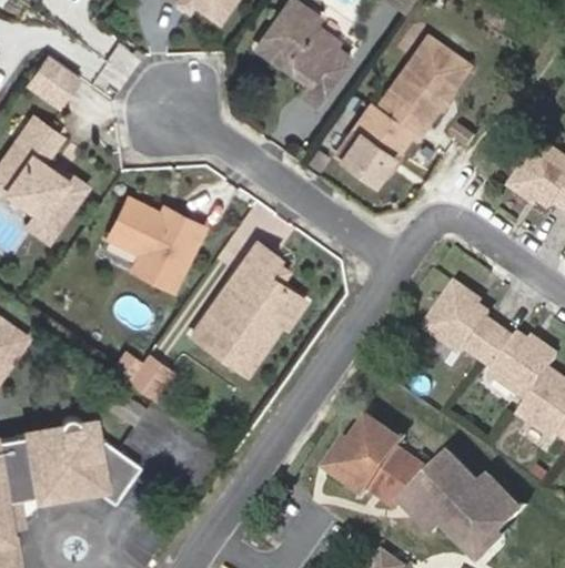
[(193,0),(220,19),(232,0),(193,0)]
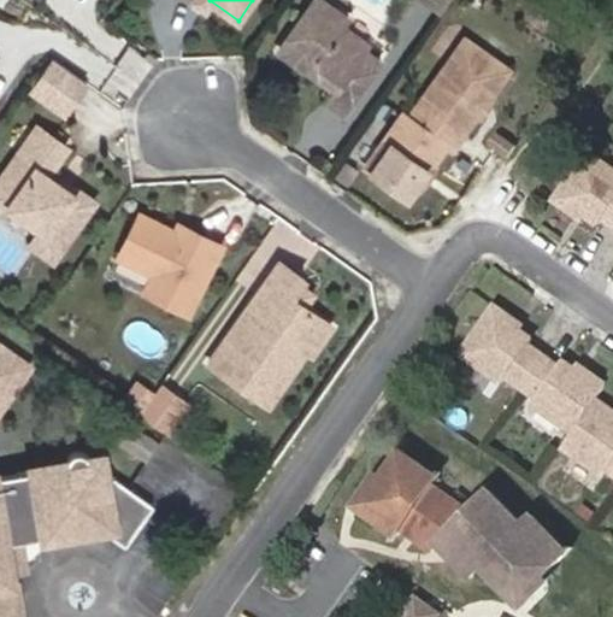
[(320,76),(337,88),(335,90),(325,104),(342,116),(381,63),(364,51),(369,45),(342,27),(347,19),(320,0),(312,0),(287,37),(317,59),(320,76)]
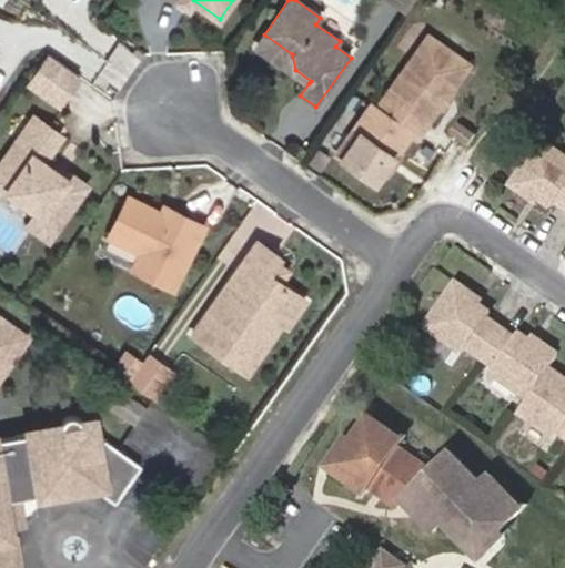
[(410,0),(389,0),(404,10),(410,0)]
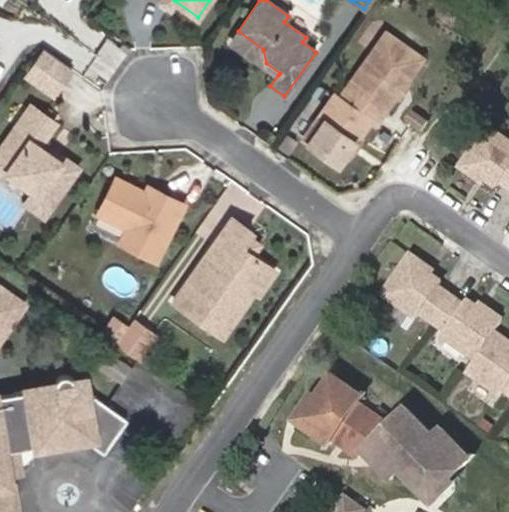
[(278,75),(280,73),(266,63),(263,49),(238,31),(230,42),(278,75)]
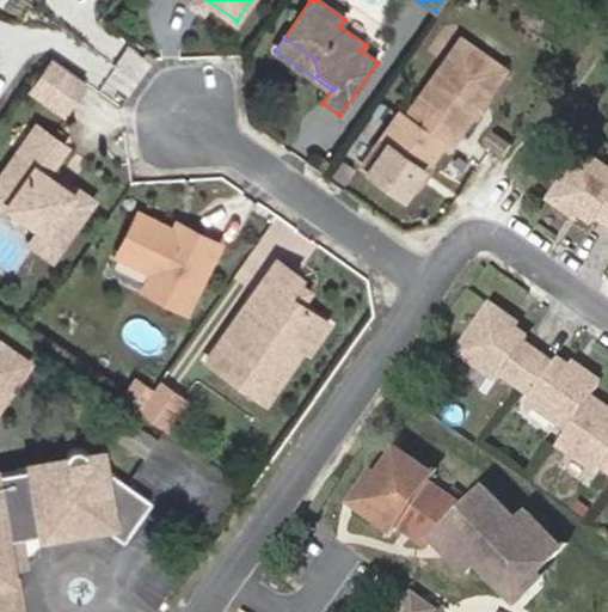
[(462,40),(449,57),(461,66),(474,48),(462,40)]
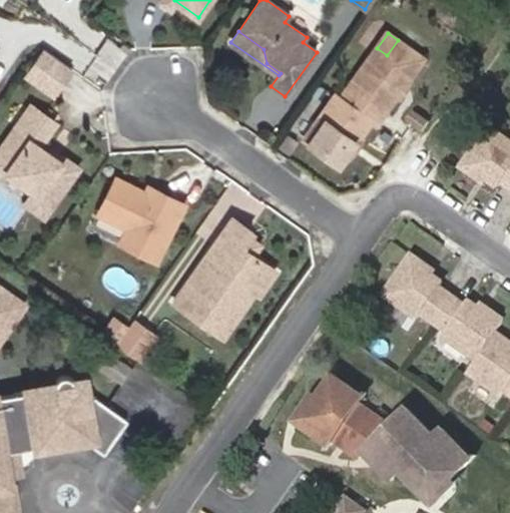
[(402,83),(407,82),(424,58),(398,40),(387,55),(377,48),(341,99),(373,122),(378,125),(399,94),(398,89),(402,83)]
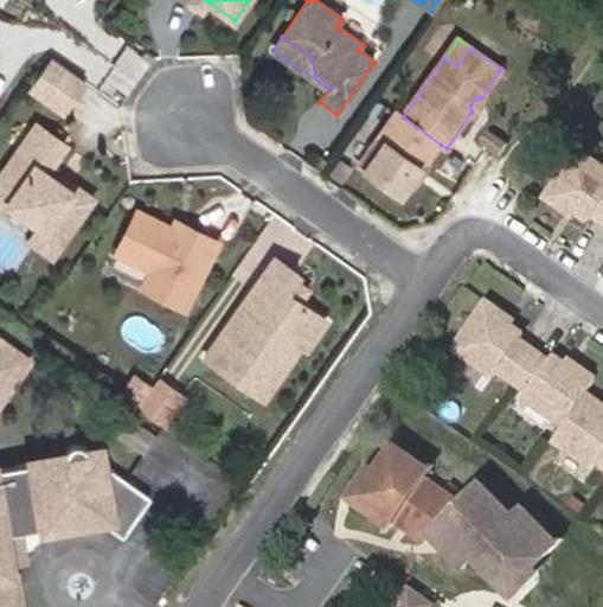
[(49,56),(27,87),(61,110),(82,80),(49,56)]
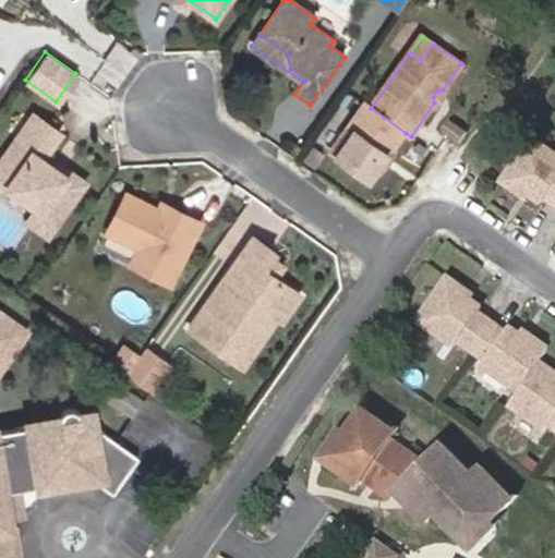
[(433,97),(434,102),(439,107),(449,93),(443,89),(437,91),(433,97)]
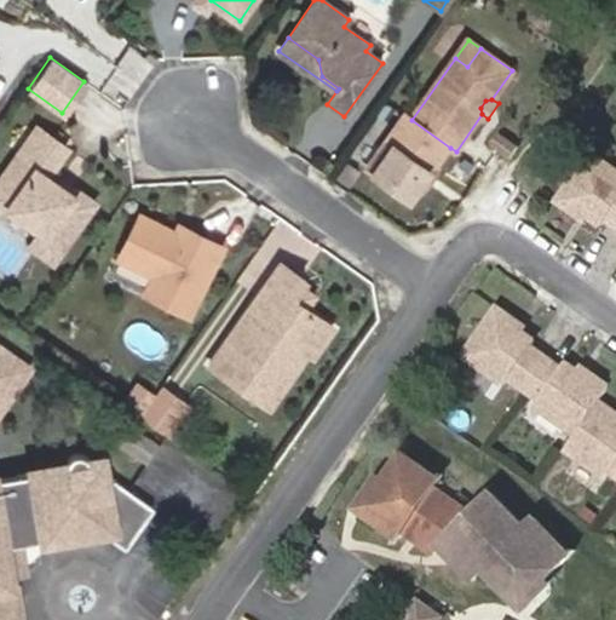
[(450,148),(412,120),(407,116),(369,170),(414,201),(425,185),(424,179),(429,172),(435,172),(450,148)]
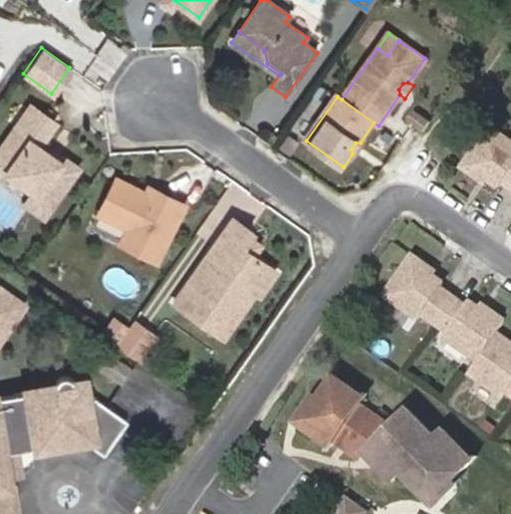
[(58,165),(45,155),(37,149),(53,126),(43,119),(46,115),(30,103),(0,146),(0,152),(11,161),(4,170),(31,190),(21,203),(42,218),(77,170),(62,159),(58,165)]
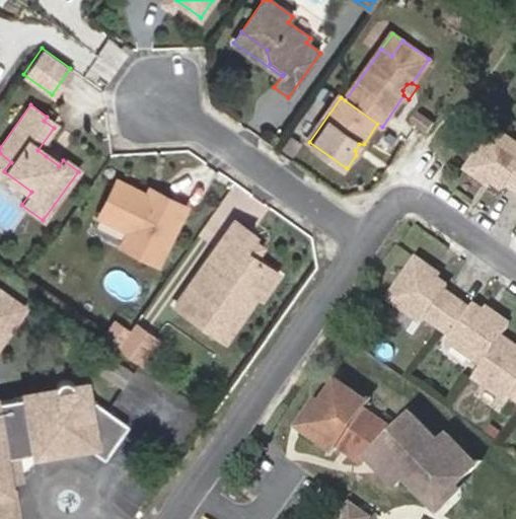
[(416,118),(420,121),(431,129),(437,121),(422,109),(416,118)]
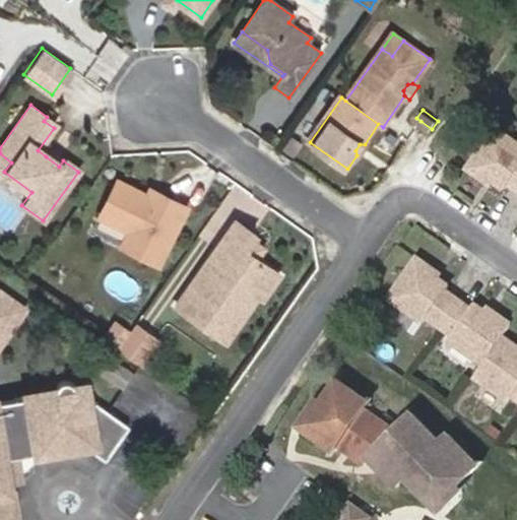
[(47,117),(44,121),(54,128),(57,124),(47,117)]
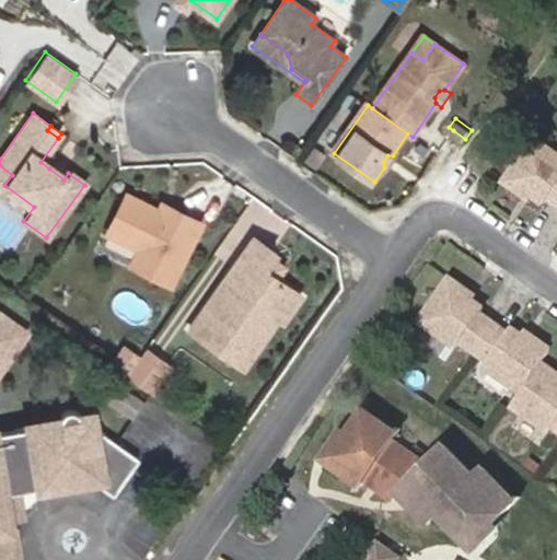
[(556,152),(542,141),(510,186),(524,195),(528,190),(541,200),(550,207),(554,202),(556,205),(556,152)]
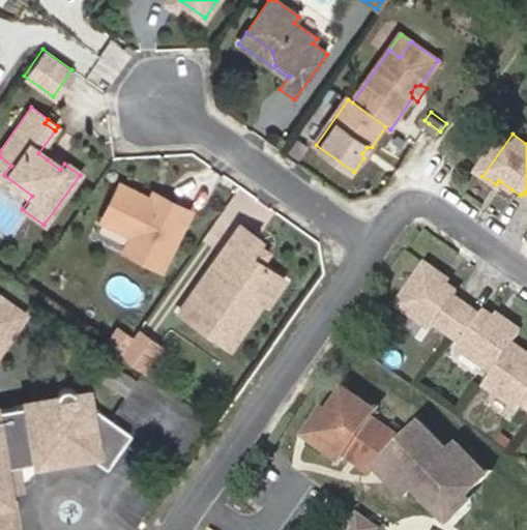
[(362,153),(363,158),(369,163),(376,150),(372,147),(367,147),(362,153)]
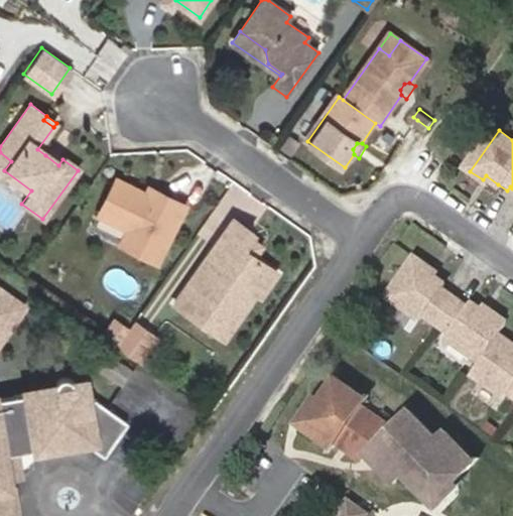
[(49,150),(45,155),(58,165),(62,159),(49,150)]
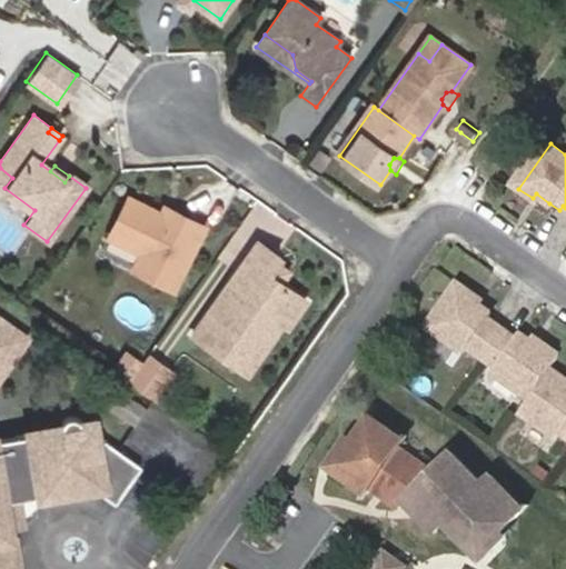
[(0,193),(0,195),(5,188),(12,178),(0,168),(0,193)]
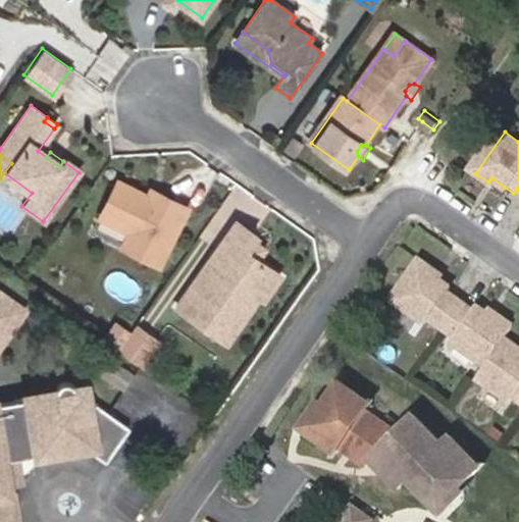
[(491,177),(488,181),(501,191),(504,187),(491,177)]
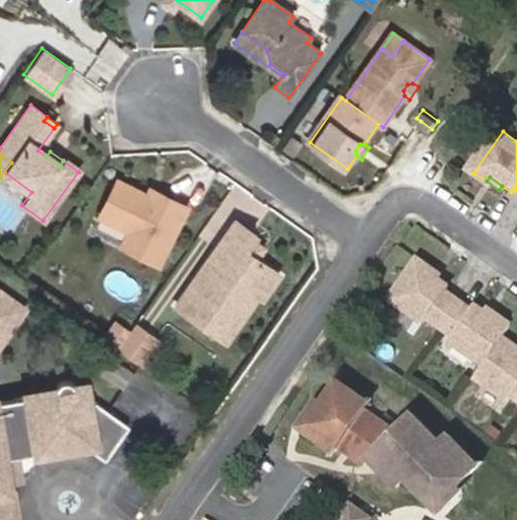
[(157,195),(155,201),(145,196),(113,182),(95,222),(123,235),(132,239),(128,249),(157,262),(182,206),(157,195)]
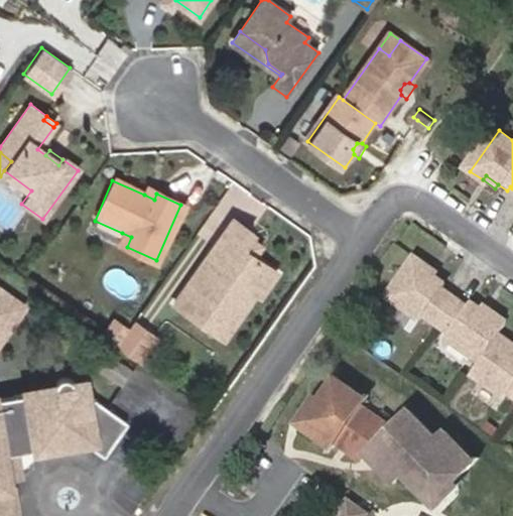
[(144,195),(154,200),(156,194),(146,189),(144,195)]
